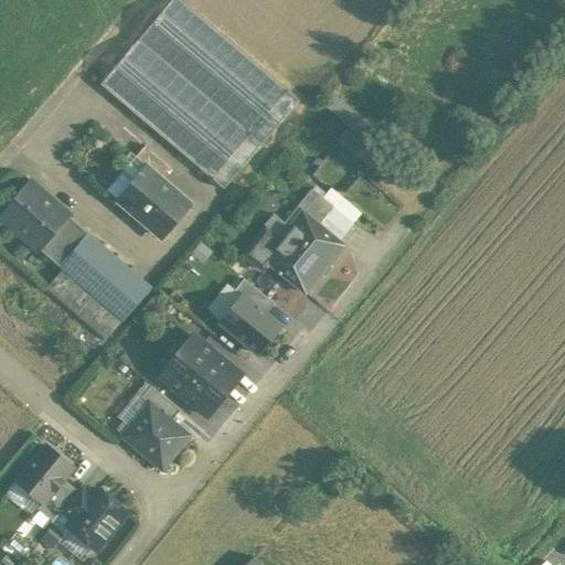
[(181,0),(171,0),(100,84),(225,190),(300,102),(181,0)]
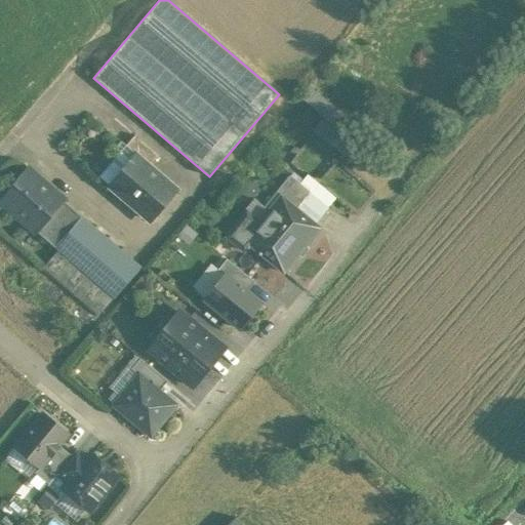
[(158,155),(135,134),(126,146),(138,156),(150,166),(158,155)]
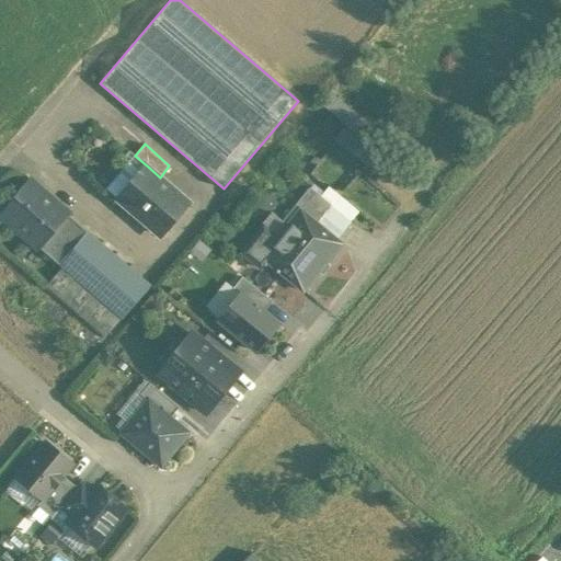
[(160,178),(148,167),(118,201),(159,235),(187,202),(160,178)]
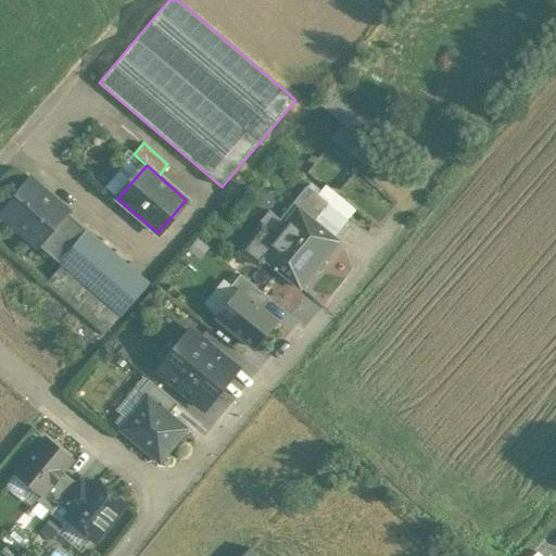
[(87,229),(28,179),(0,213),(47,252),(58,262),(87,229)]
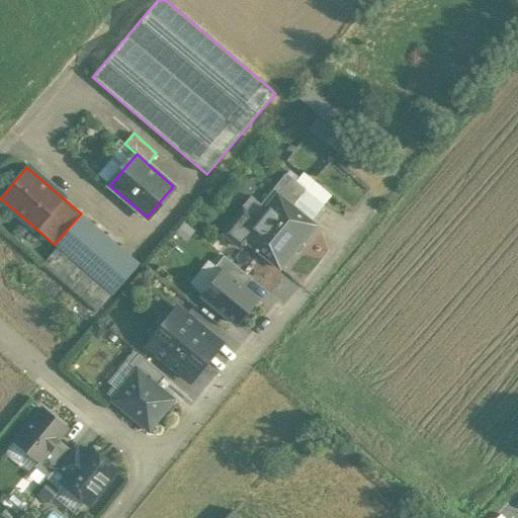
[(332,195),(303,171),(295,181),(306,189),(291,206),(311,222),(332,195)]
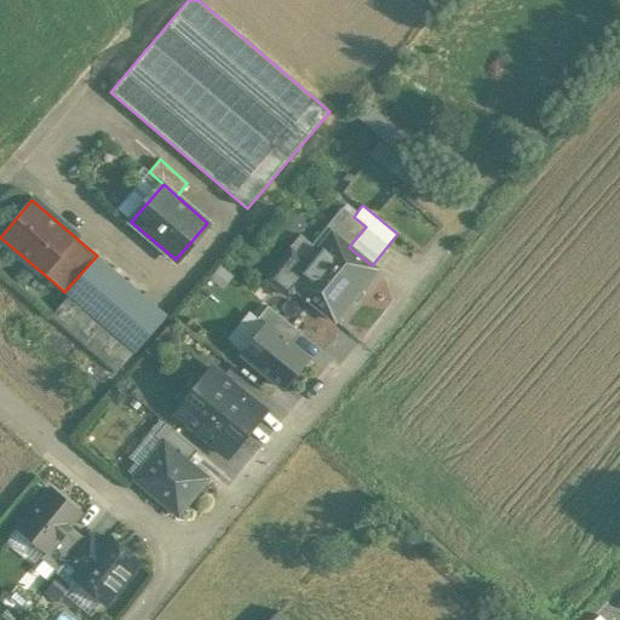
[(354,217),(342,206),(325,228),(331,233),(331,231),(349,247),(366,227),(354,217)]
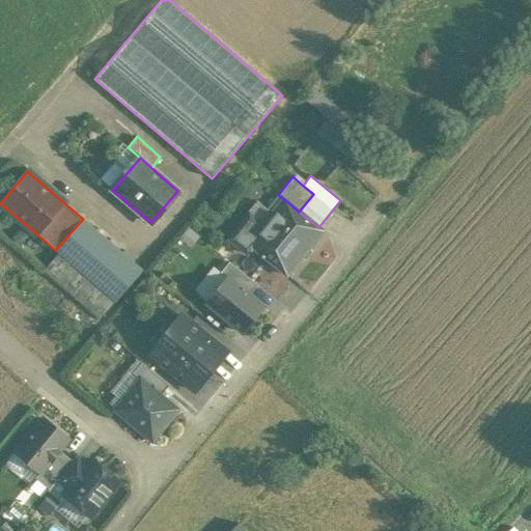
[(299,212),(283,198),(283,199),(261,225),(249,215),(229,239),(247,252),(252,246),(286,275),(323,230),(318,227),(299,212)]
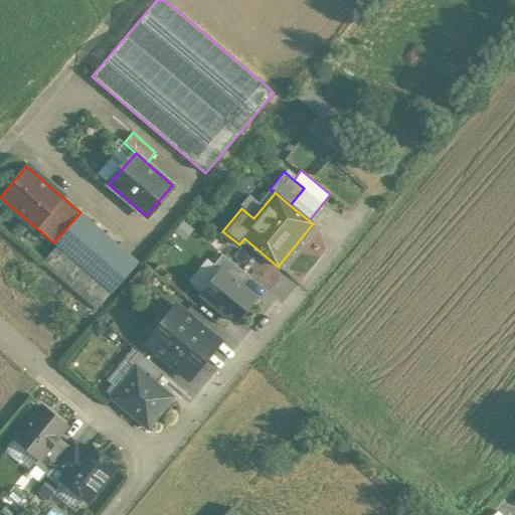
[(138,262),(80,212),(53,242),(111,292),(112,293),(138,262)]
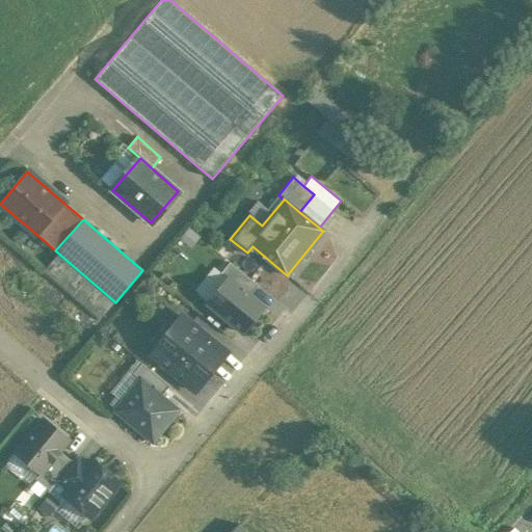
[(55,250),(45,241),(28,261),(98,320),(114,301),(55,250)]
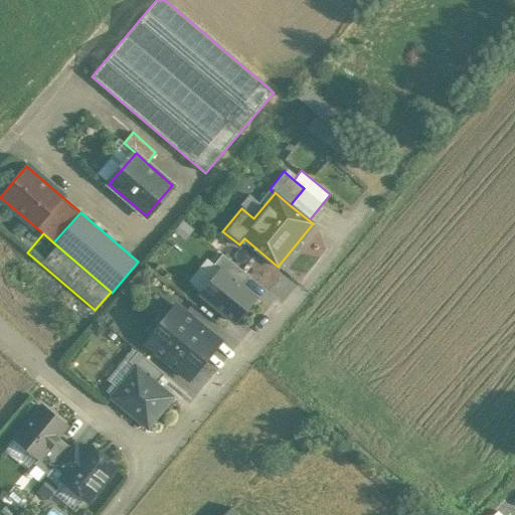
[(244,284),(249,277),(222,253),(216,261),(223,267),(244,284)]
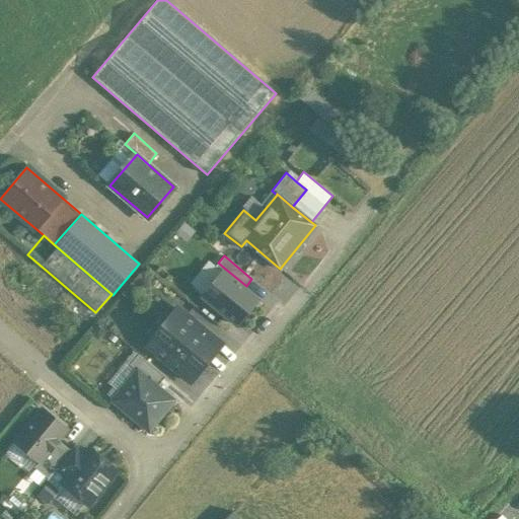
[(200,298),(238,329),(263,299),(246,286),(225,269),(200,298)]
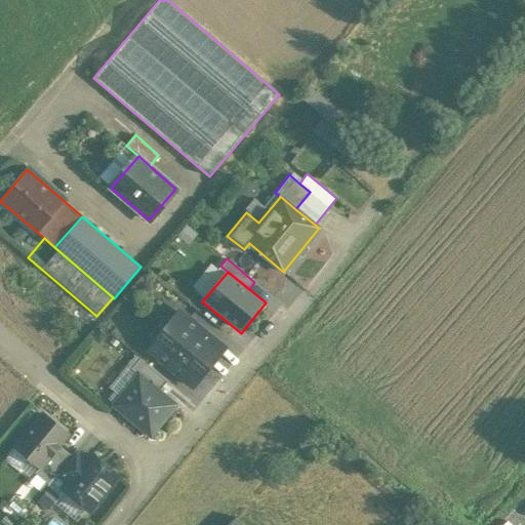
[(154,280),(143,280),(144,291),(155,290),(154,280)]
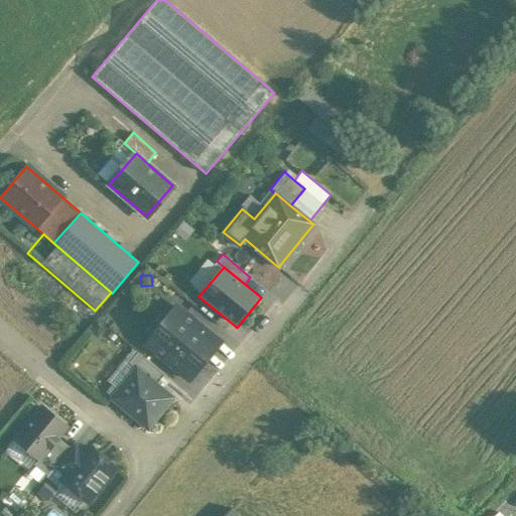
[(161,325),(205,361),(220,342),(176,305),(161,325)]
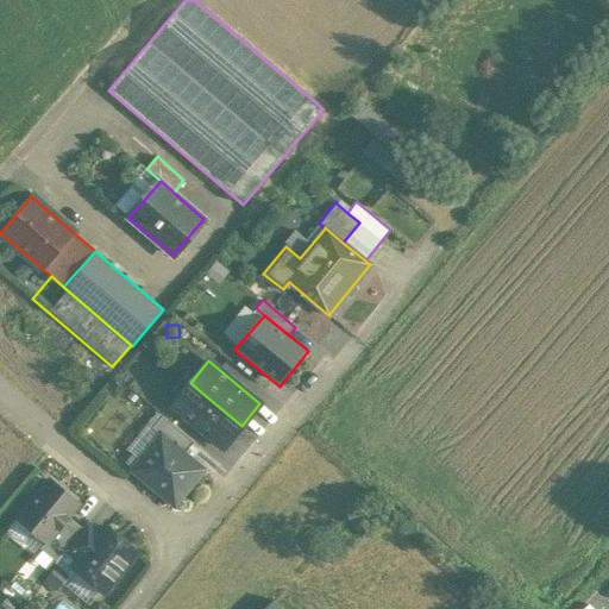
[(171,405),(224,447),(242,426),(190,383),(171,405)]
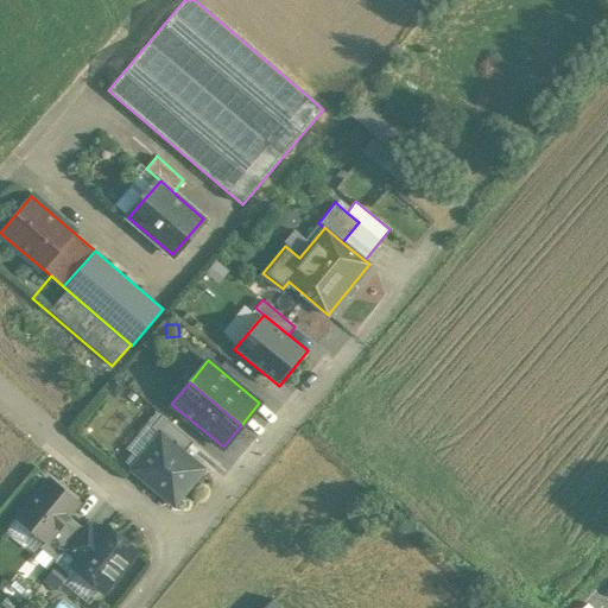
[(194,441),(163,416),(153,428),(160,432),(184,451),(194,441)]
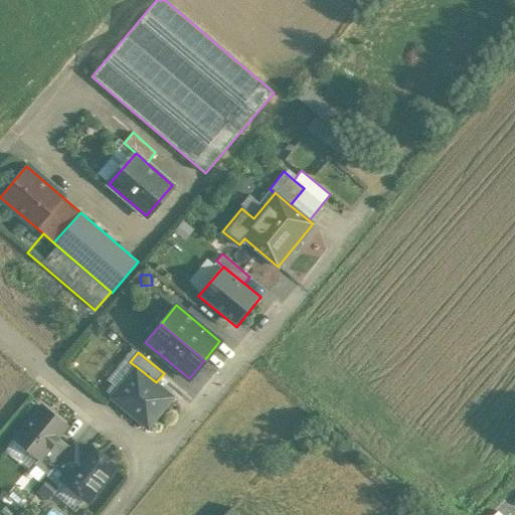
[(136,366),(111,397),(148,428),(173,397),(156,382),(136,366)]
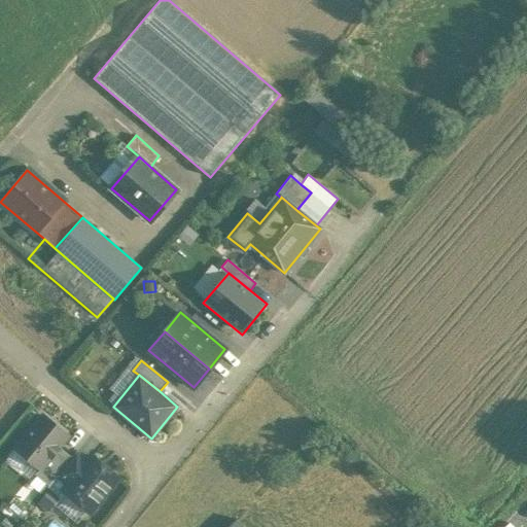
[(43,415),(15,448),(40,468),(41,468),(59,447),(68,435),(43,415)]
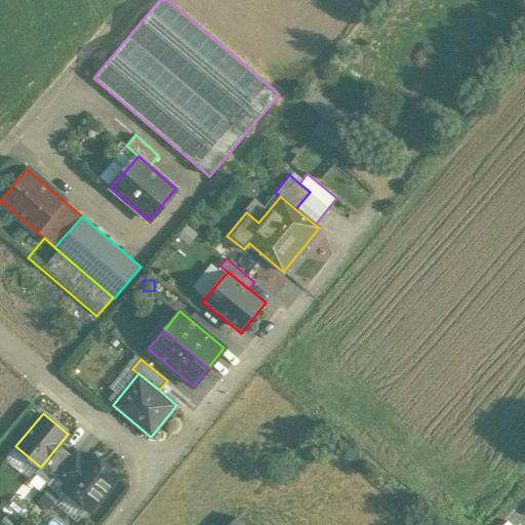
[(58,445),(41,467),(40,467),(35,473),(48,484),(57,474),(56,473),(72,455),(71,455),(58,445)]
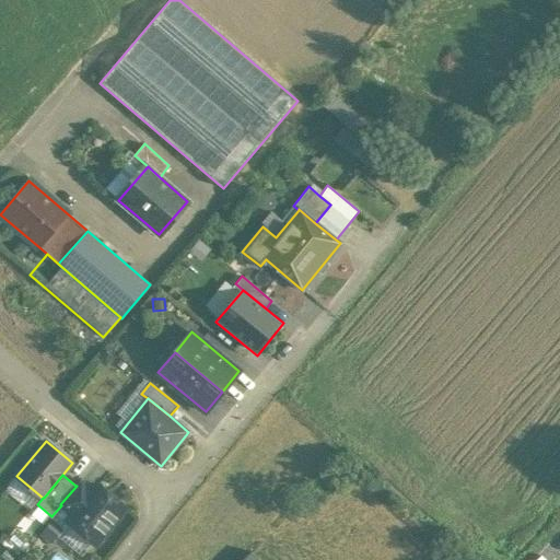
[(76,486),(77,486),(60,504),(61,505),(72,514),(92,491),(80,480),(76,486)]
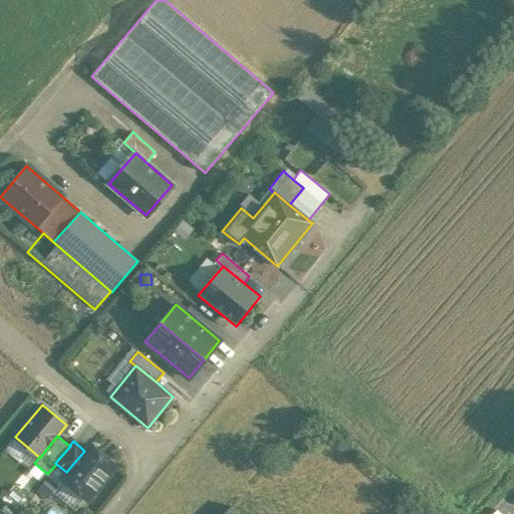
[(66,472),(61,478),(87,500),(115,466),(89,444),(66,472)]
